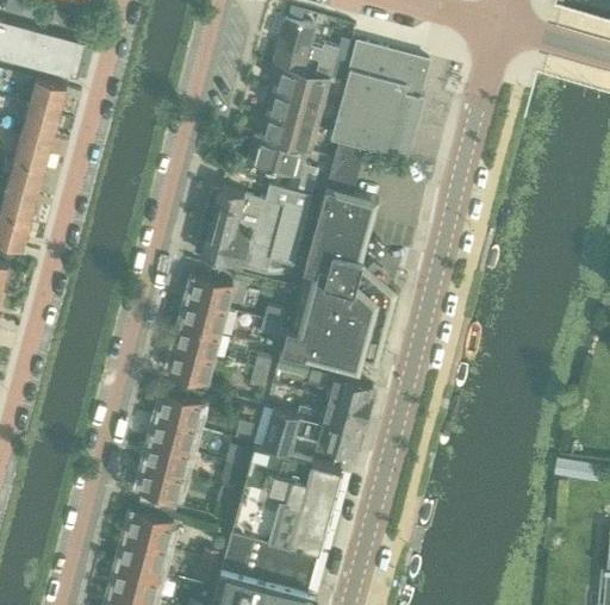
[(25,0),(6,0),(5,8),(22,14),(25,0)]
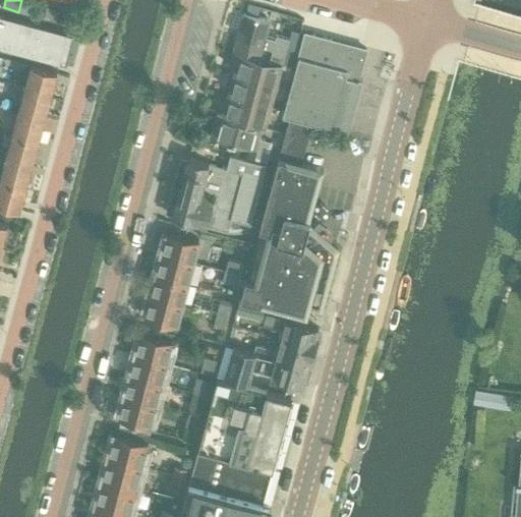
[(22,0),(21,0),(18,12),(33,16),(36,4),(22,0)]
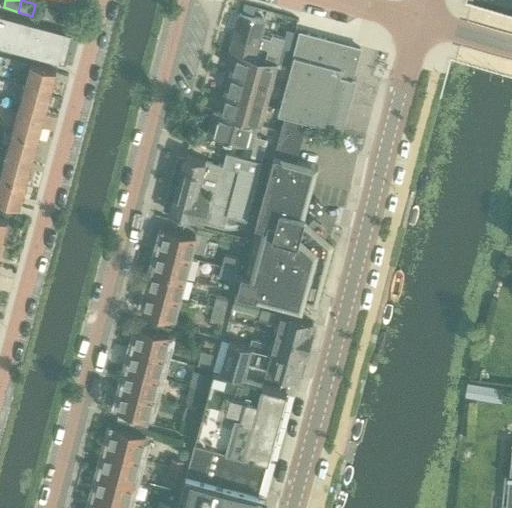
[(239,15),(229,54),(234,55),(218,117),(212,115),(206,138),(251,149),(251,148),(253,149),(250,159),(262,162),(267,142),(254,139),(257,127),(260,128),(277,65),(286,68),(291,50),(282,47),(284,41),(272,38),(271,42),(260,39),(265,22),(239,15)]
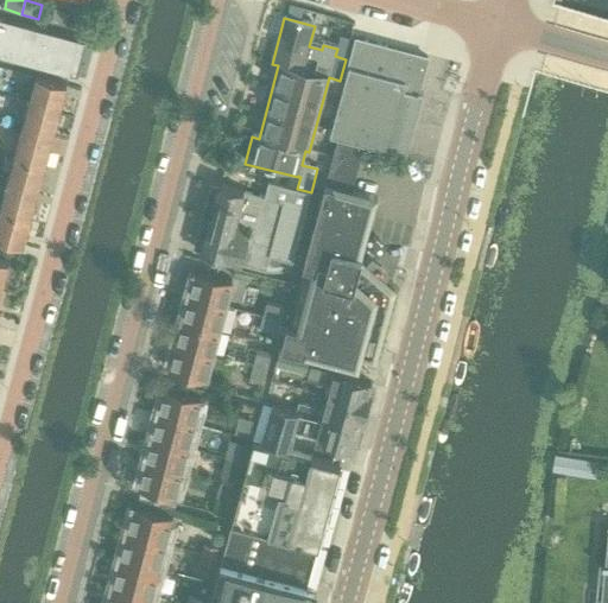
[(0,57),(69,77),(78,43),(0,21),(0,57)]
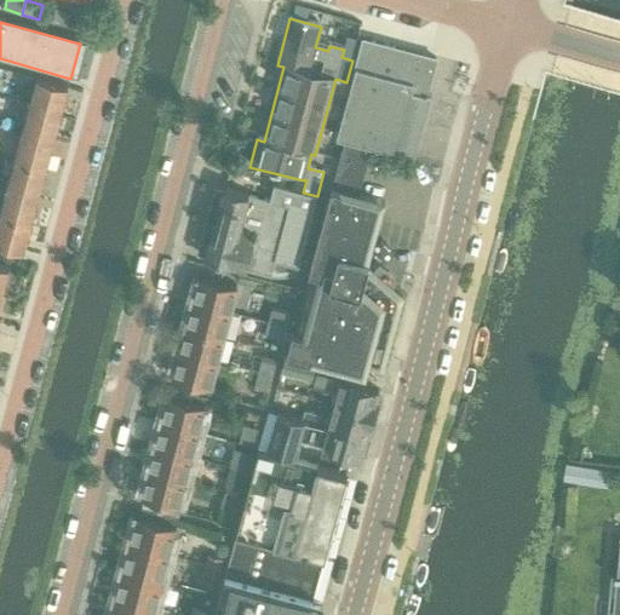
[(362,42),(349,92),(334,141),(344,144),(363,149),(412,162),(413,159),(411,159),(426,101),(429,102),(430,99),(425,98),(435,63),(362,42)]
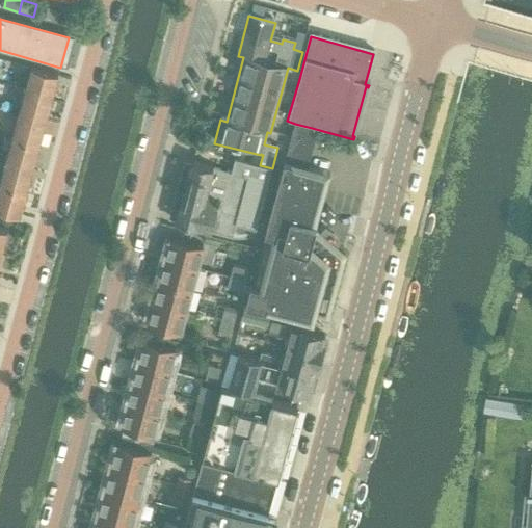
[(31,70),(25,94),(52,101),(58,77),(31,70)]
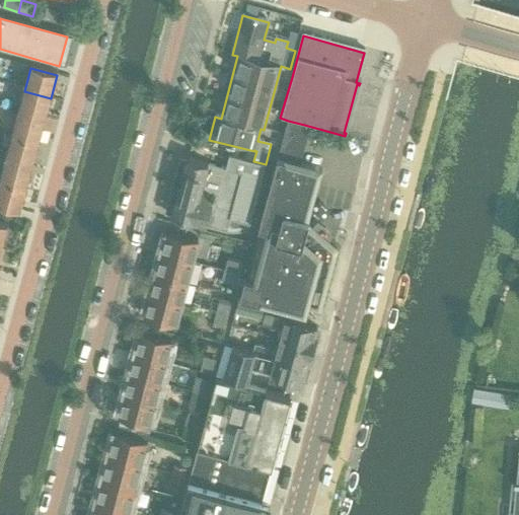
[(45,121),(51,98),(24,91),(18,114),(45,121)]
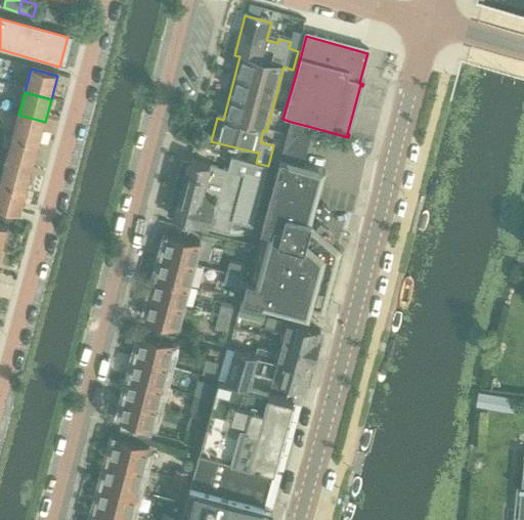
[(39,145),(45,122),(18,115),(12,138),(39,145)]
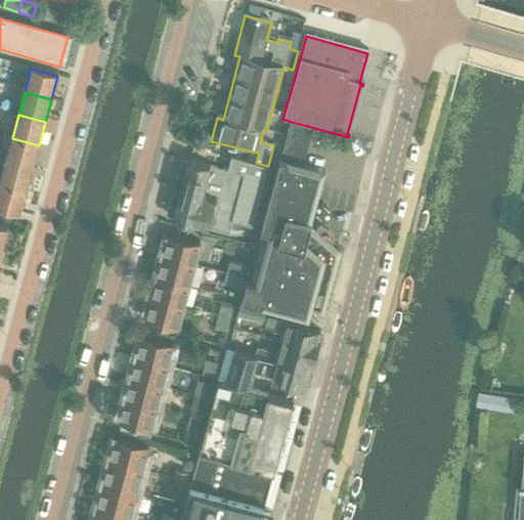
[(322,171),(297,165),(307,126),(291,122),(279,161),(279,165),(242,303),(266,310),(267,308),(306,318),(309,309),(322,313),(338,254),(329,246),(332,243),(320,233),(318,236),(310,229),(312,221),(309,220),(322,171)]
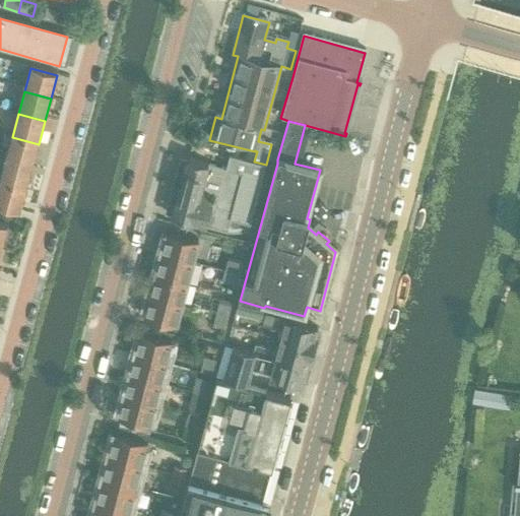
[(33,167),(39,144),(12,137),(6,159),(33,167)]
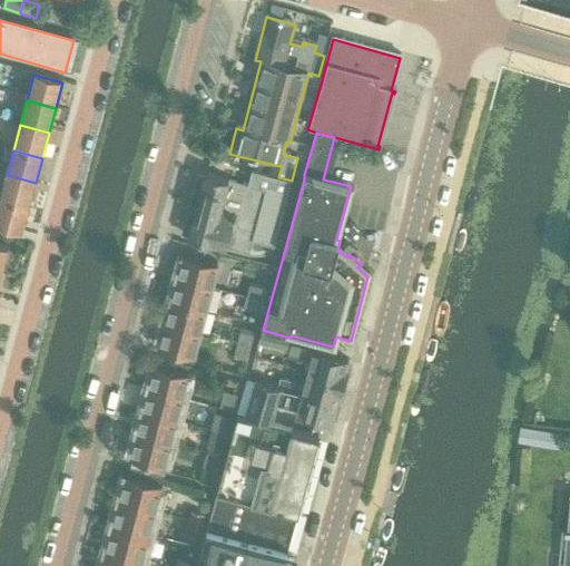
[(278,230),(291,184),(252,173),(248,187),(205,176),(197,207),(278,230)]
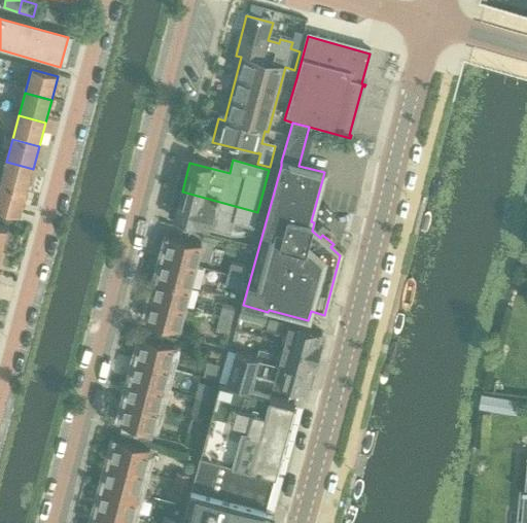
[(0,184),(27,192),(33,169),(6,162),(0,183),(0,184)]
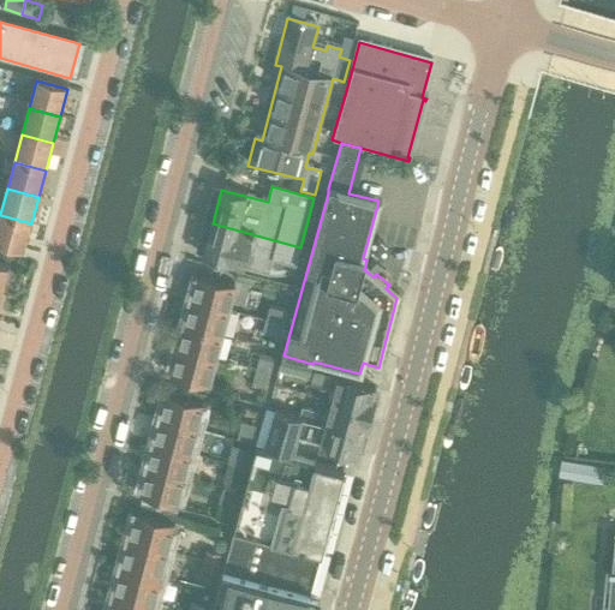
[(0,245),(24,252),(31,223),(0,215),(0,245)]
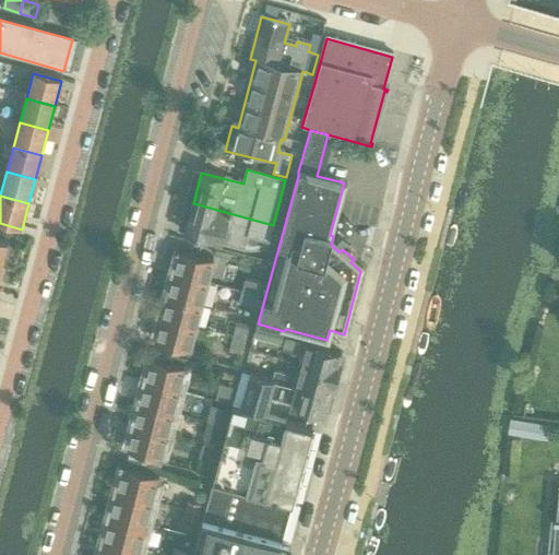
[(268,244),(273,225),(193,203),(185,235),(209,241),(209,240),(222,244),(221,245),(245,251),(248,238),(268,244)]
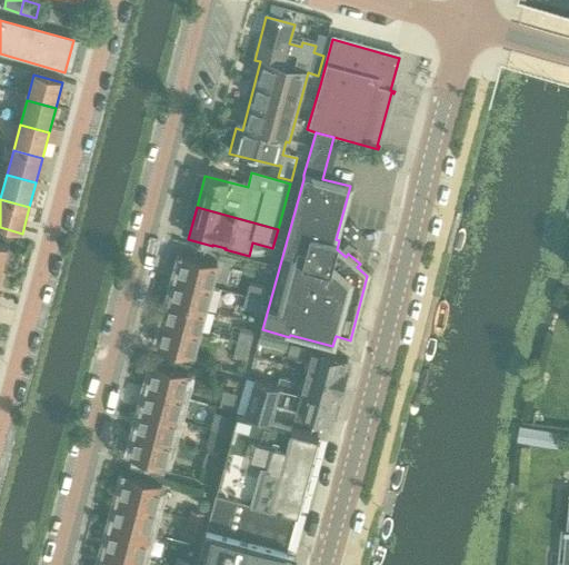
[(211,289),(217,266),(183,257),(177,280),(211,289)]
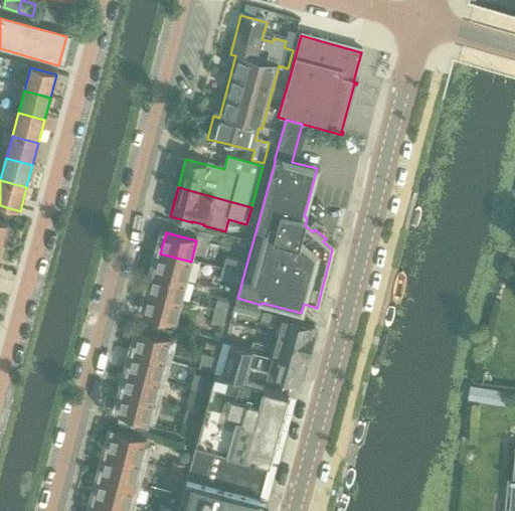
[(185,282),(191,262),(160,253),(155,274),(185,282)]
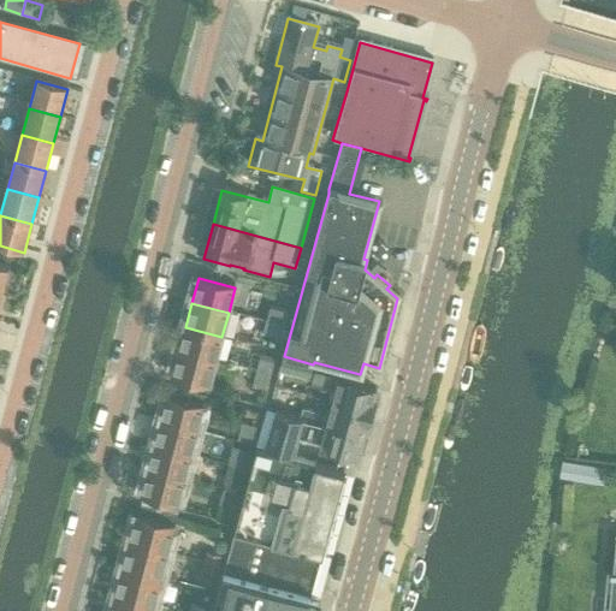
[(266,322),(283,327),(286,314),(270,310),(266,322)]
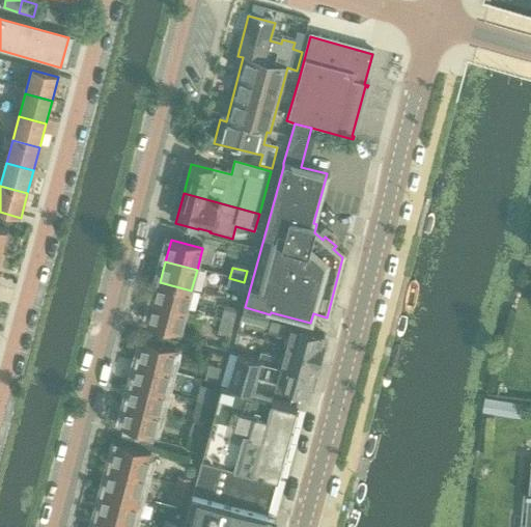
[(241,294),(244,282),(229,278),(226,289),(241,294)]
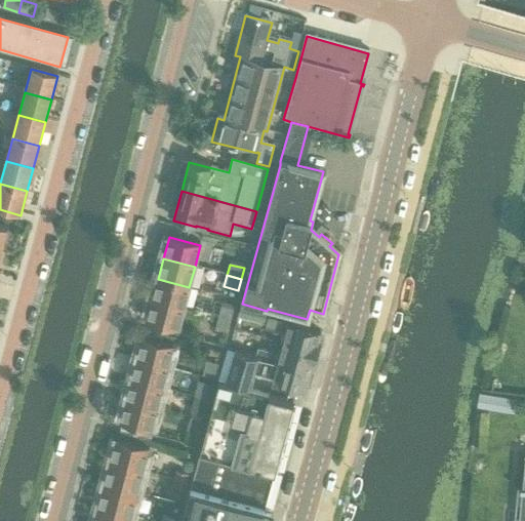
[(184,308),(189,287),(158,279),(153,299),(184,308)]
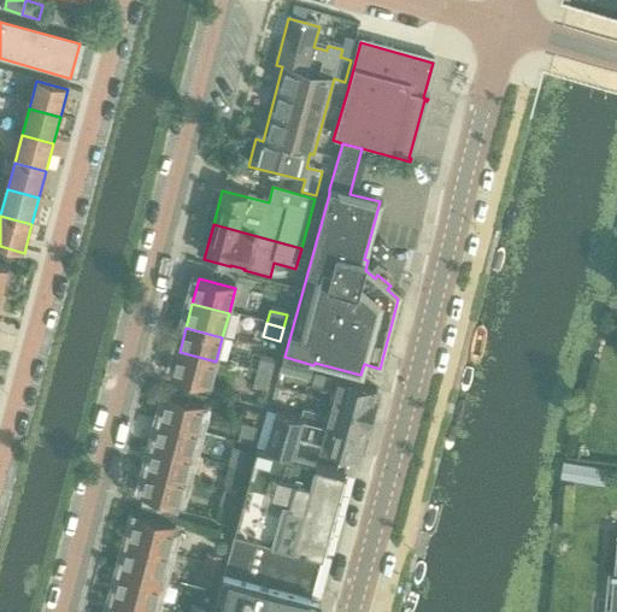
[(209,388),(216,362),(180,352),(172,378),(209,388)]
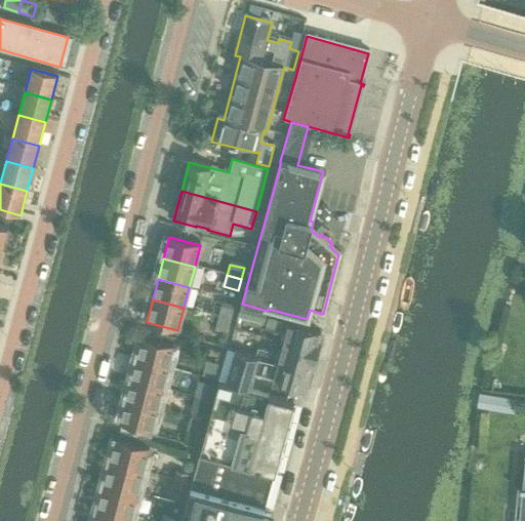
[(230,320),(234,307),(221,304),(217,317),(230,320)]
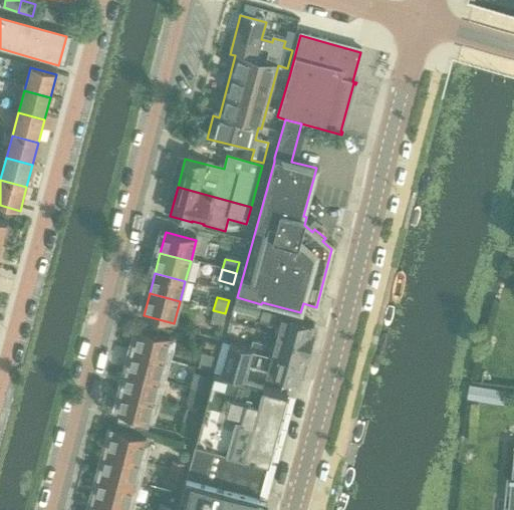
[(259,313),(261,304),(237,297),(234,307),(259,313)]
